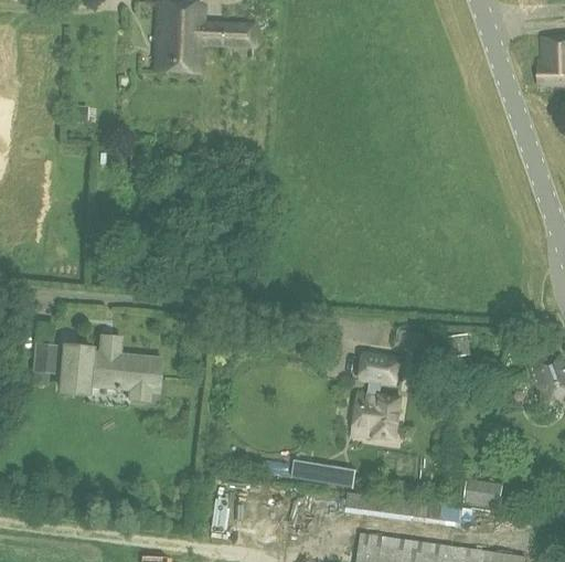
[(203,20),(204,3),(157,1),(153,70),(200,72),(202,43),(254,45),(255,23),(203,20)]
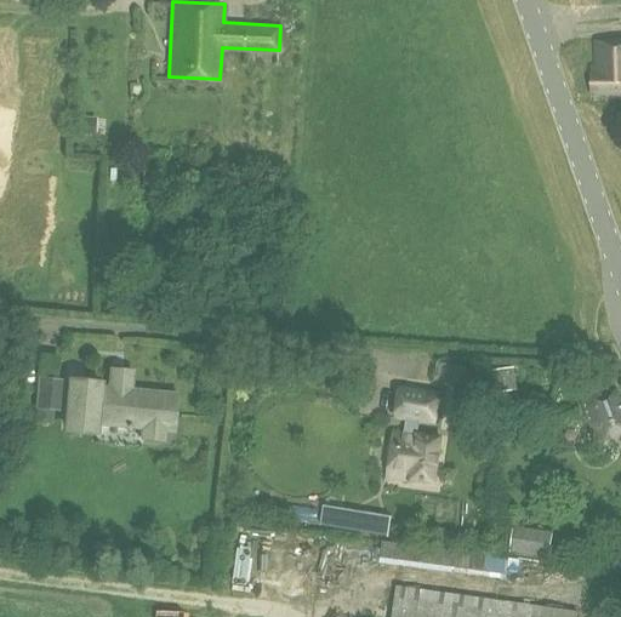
[(592,91),(620,90),(620,39),(594,40),(596,61),(591,61),(592,91)]
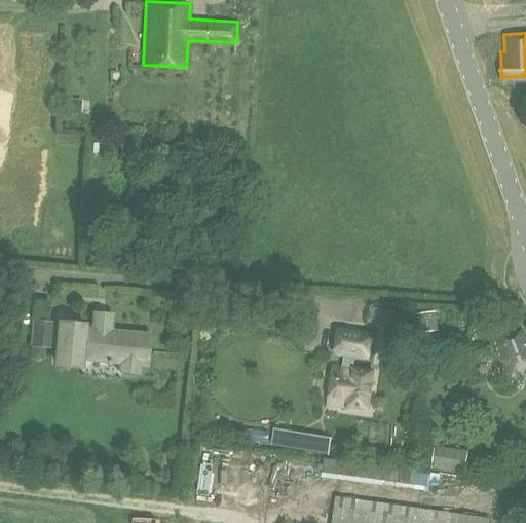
[(67,111),(79,112),(79,98),(67,97),(67,111)]
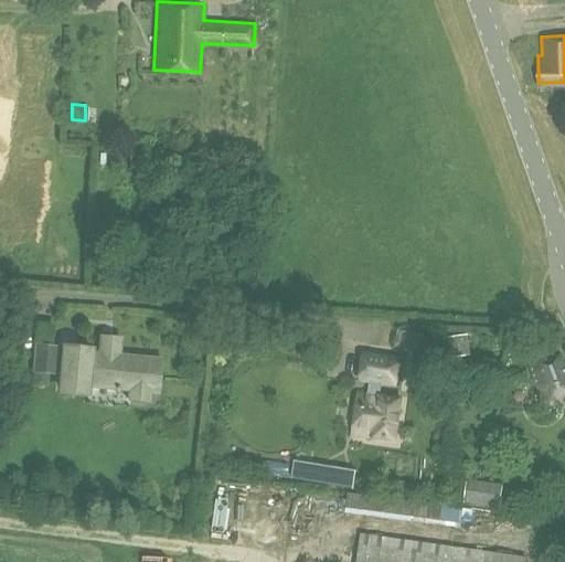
[(450,356),(467,353),(470,352),(468,332),(447,336),(450,356)]
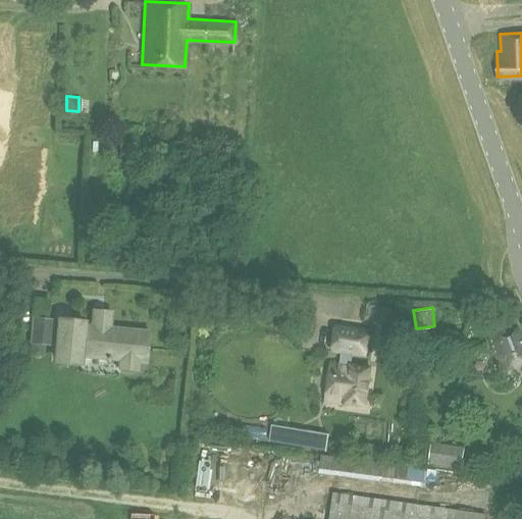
[(31,342),(32,343),(45,344),(51,344),(54,344),(56,318),(33,315),(31,342)]
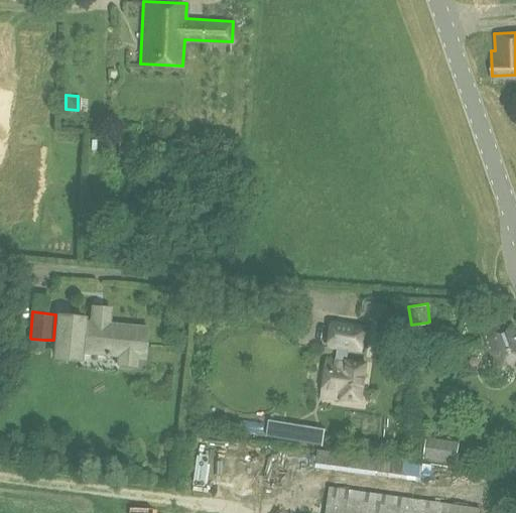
[(121,364),(134,365),(135,356),(146,357),(147,344),(148,327),(110,323),(110,316),(93,314),(92,321),(85,321),(84,321),(84,316),(60,314),(58,314),(54,352),(56,352),(82,354),(82,350),(122,354),(121,364)]
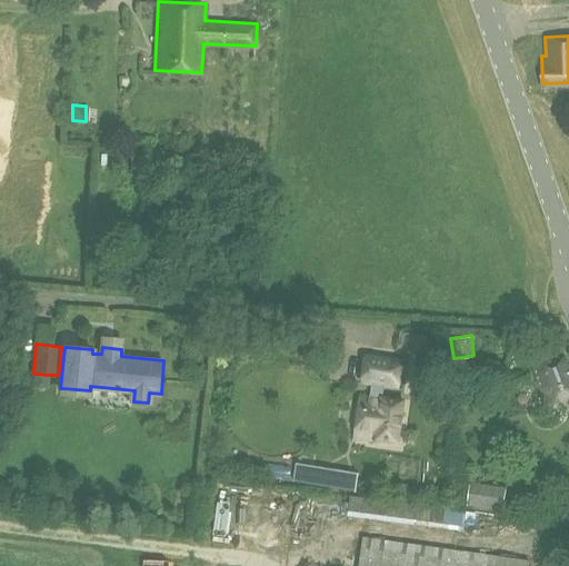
[(398,386),(401,359),(367,354),(361,381),(398,386)]
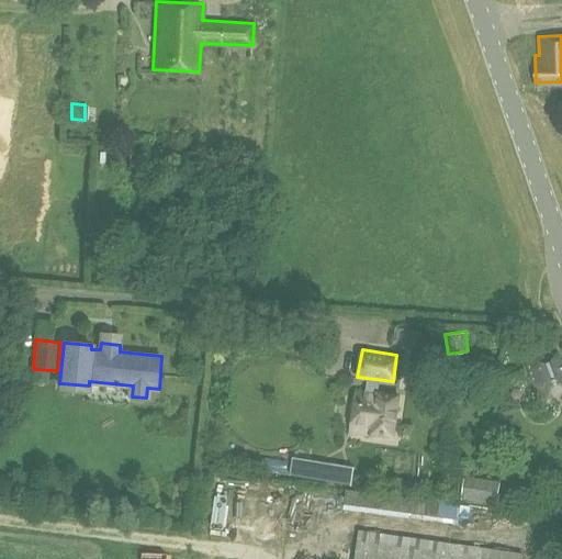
[(526,362),(539,400),(547,398),(561,391),(561,359),(559,350),(535,359),(526,362)]
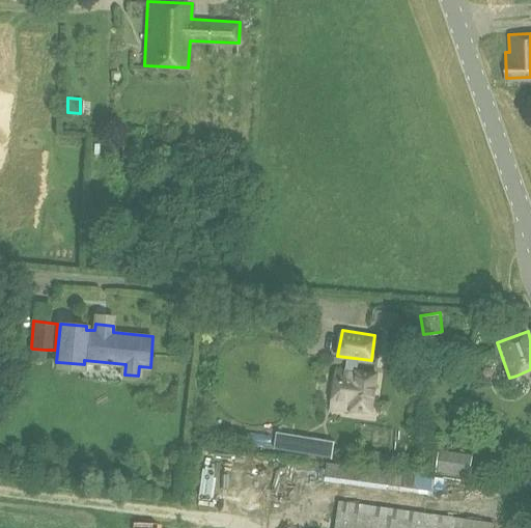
[(495,354),(491,343),(476,348),(480,359),(495,354)]
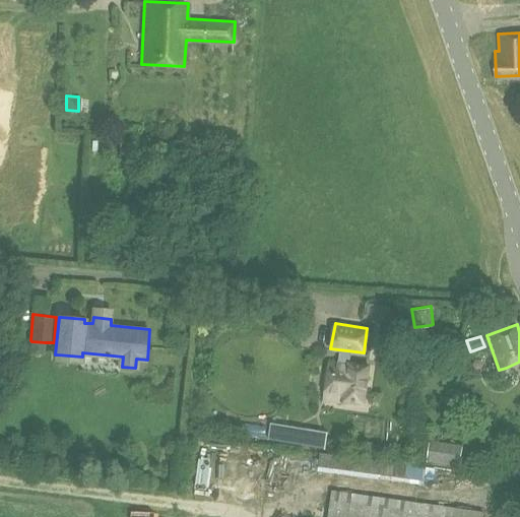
[(350,350),(340,349),(338,362),(331,361),(326,397),(365,402),(369,365),(348,363),(350,350)]
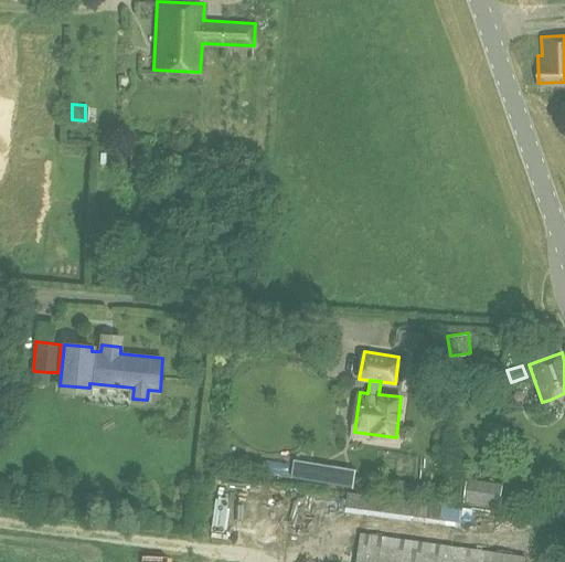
[(356,469),(333,465),(330,483),(354,486),(356,469)]
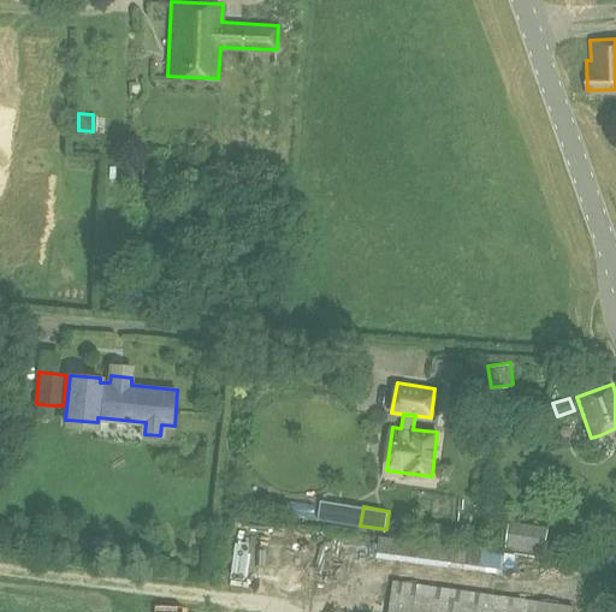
[(509,520),(505,545),(545,551),(549,526),(509,520)]
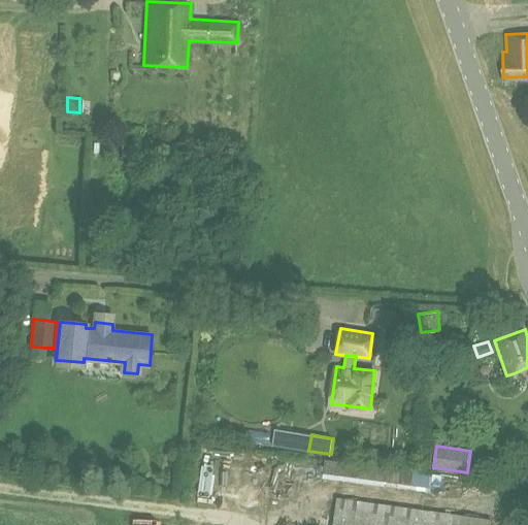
[(398,486),(400,467),(325,458),(322,478),(398,486)]
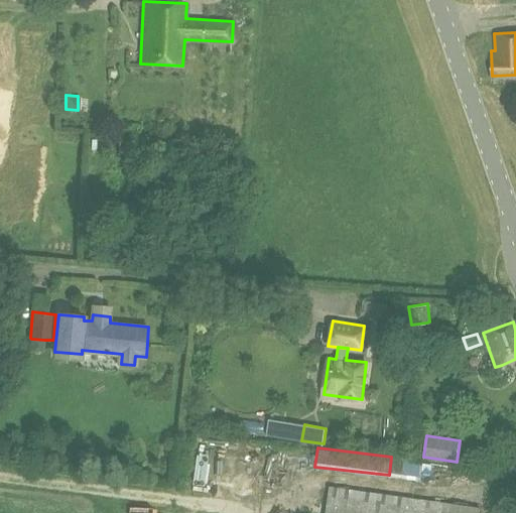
[(478,512),(479,508),(328,485),(323,512),(478,512)]
